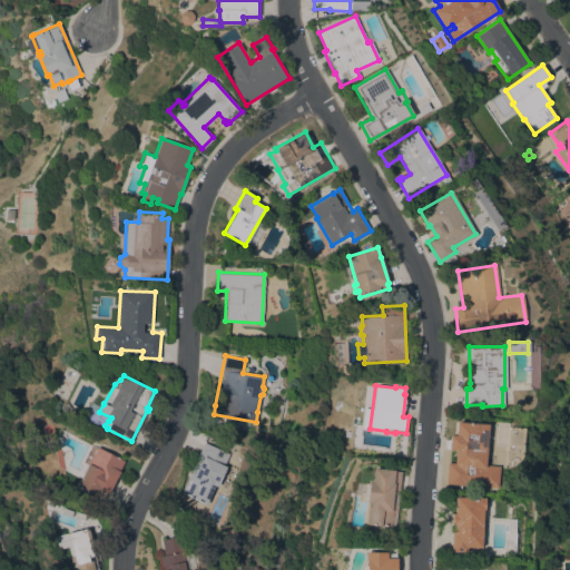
[(444,483),(446,462),(453,463),(454,450),(448,450),(449,434),(454,435),(455,422),(487,424),(484,452),(483,452),(482,464),(498,465),(497,488),(444,483)]
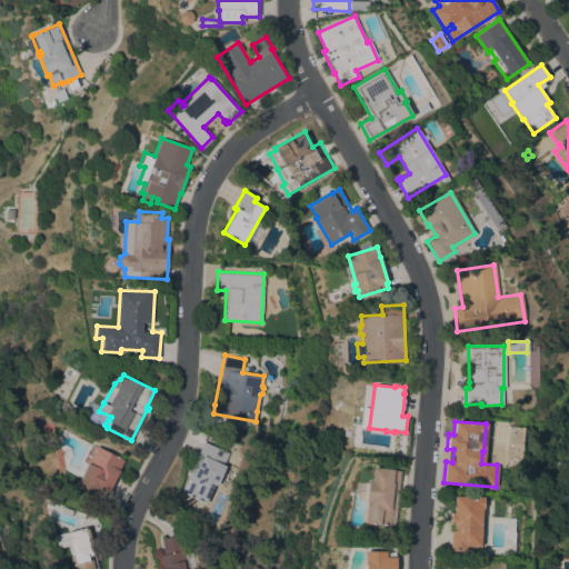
[(207,502),(207,503),(180,492),(182,488),(203,441),(229,453),(225,465),(227,466),(218,486),(215,485),(207,502)]
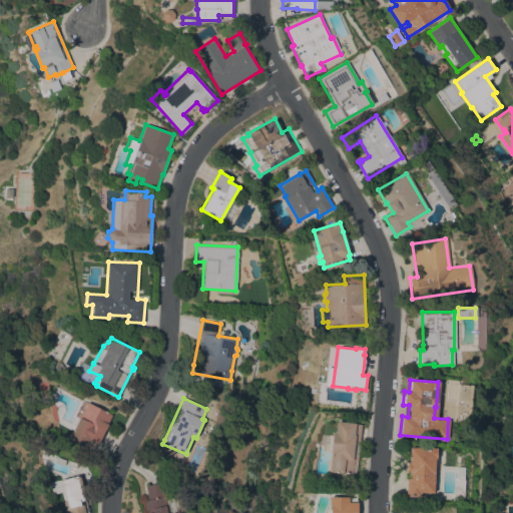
[(79,418),(74,415),(82,400),(87,403),(87,402),(112,415),(96,445),(95,444),(93,449),(69,437),(79,418)]
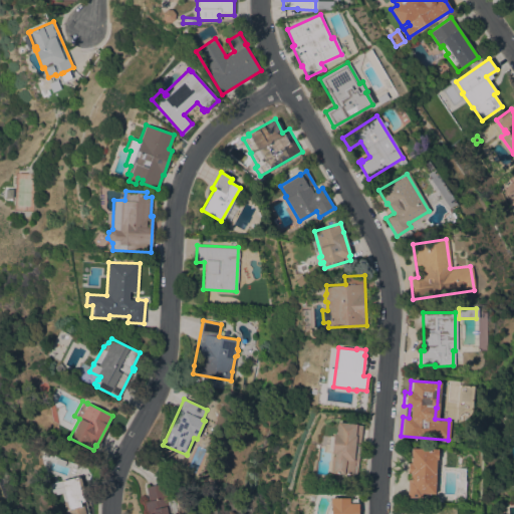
[(336,422),(361,425),(356,475),(329,472),(331,456),(332,457),(333,454),(330,453),(330,451),(327,450),(329,436),(332,436),(332,434),(335,434),(336,422)]
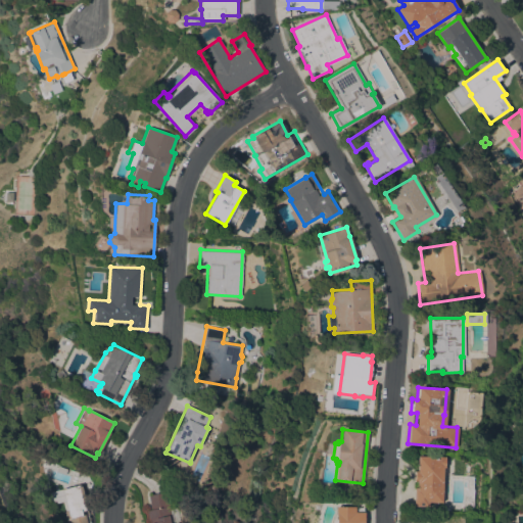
[(427,502),(427,507),(413,506),(414,487),(415,487),(416,481),(412,481),(412,472),(414,472),(414,471),(416,471),(417,456),(443,457),(443,467),(444,467),(444,474),(441,474),(440,503),(427,502)]
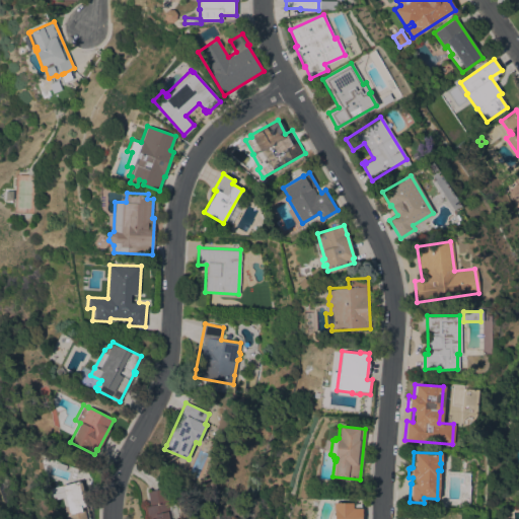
[(80,480),(85,499),(83,499),(88,516),(85,517),(85,518),(67,518),(64,507),(67,507),(62,485),(80,480)]
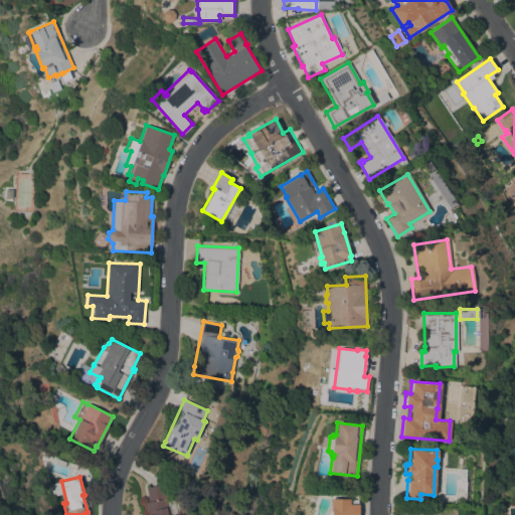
[(147,514),(144,502),(149,501),(146,487),(162,484),(164,496),(167,495),(171,514),(147,514)]
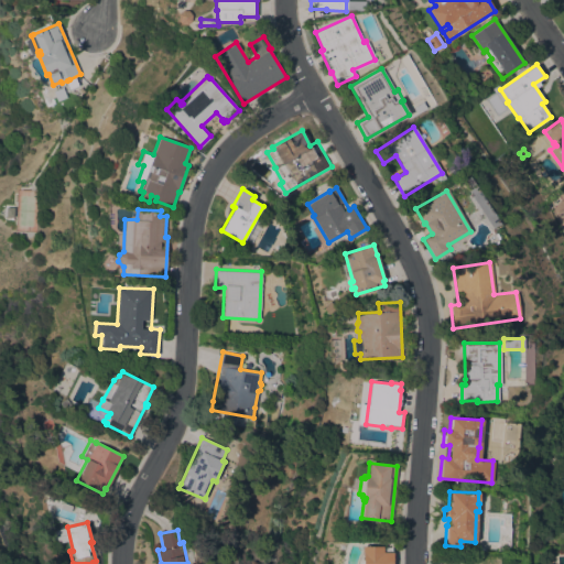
[(362,563),(362,555),(361,555),(361,546),(381,546),(390,546),(390,551),(392,551),(392,563),(362,563)]
